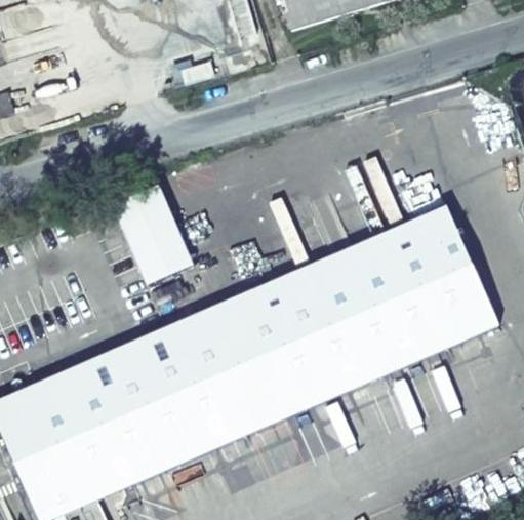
[(234,0),(244,34),(256,31),(247,0),(234,0)]
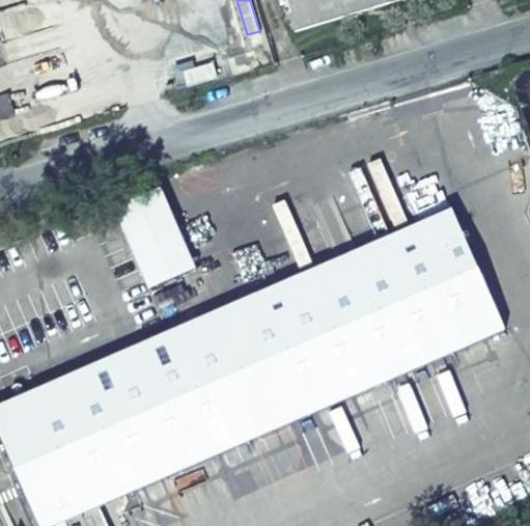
[(285,0),(294,28),(385,0),(285,0)]
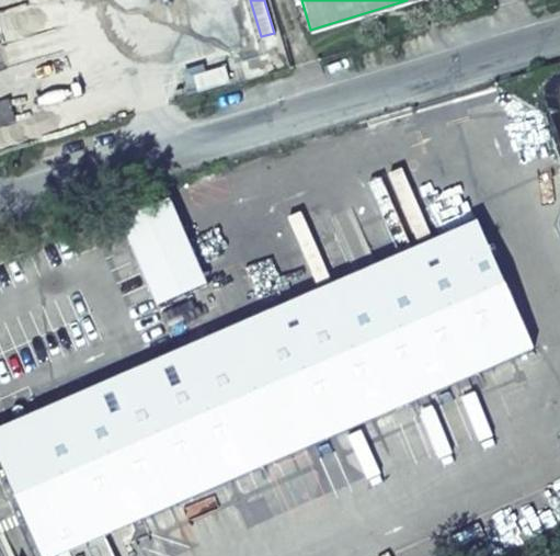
[(225,63),(192,72),(196,88),(230,78),(225,63)]
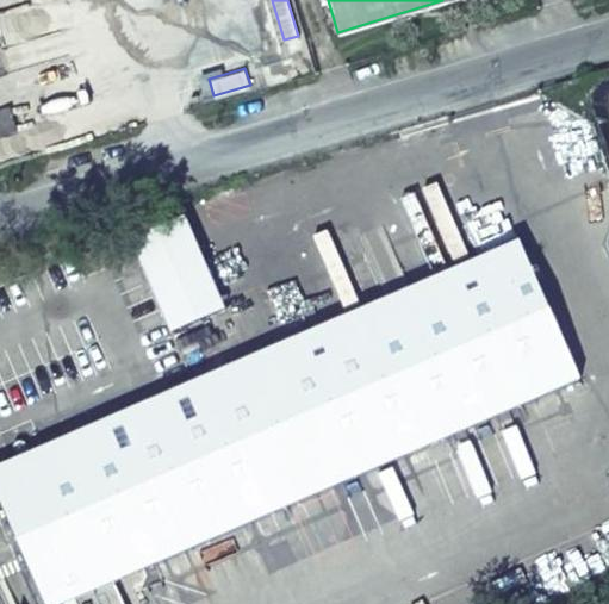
[(0,131),(14,128),(7,106),(0,107),(0,131)]
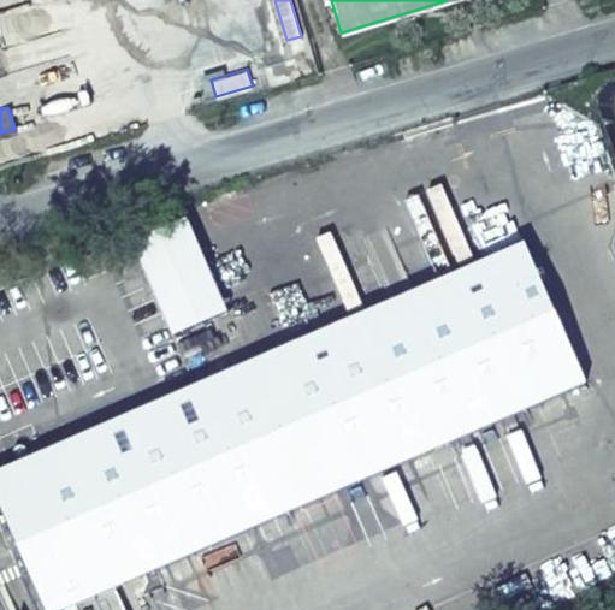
[(0,502),(41,599),(45,609),(49,609),(71,600),(74,609),(71,609),(123,609),(112,582),(584,377),(524,240),(0,467),(0,502)]
